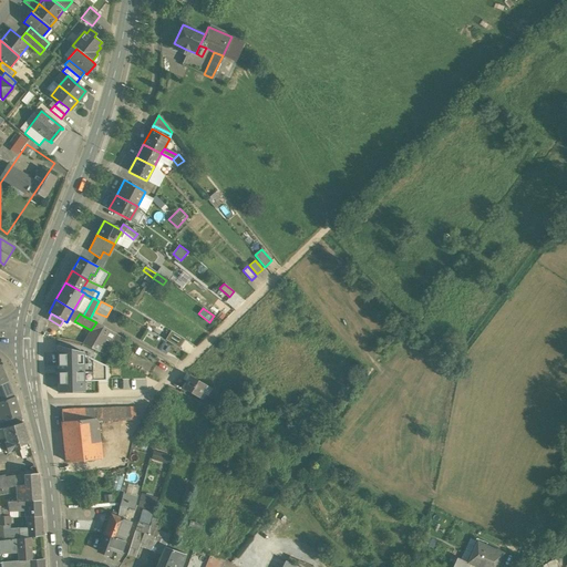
[(91,330),(83,344),(99,352),(111,331),(96,322),(91,330)]
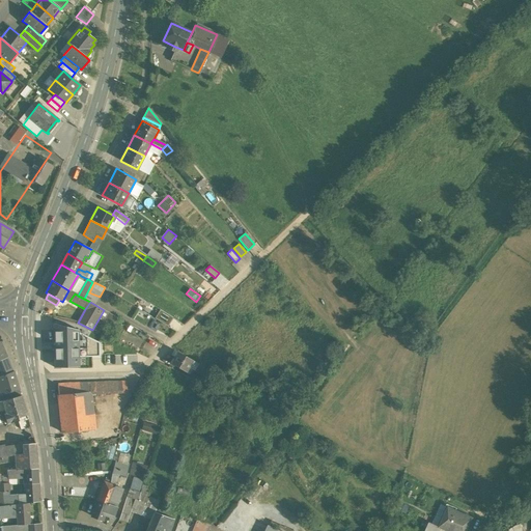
[(171,319),(161,313),(158,319),(167,326),(171,319)]
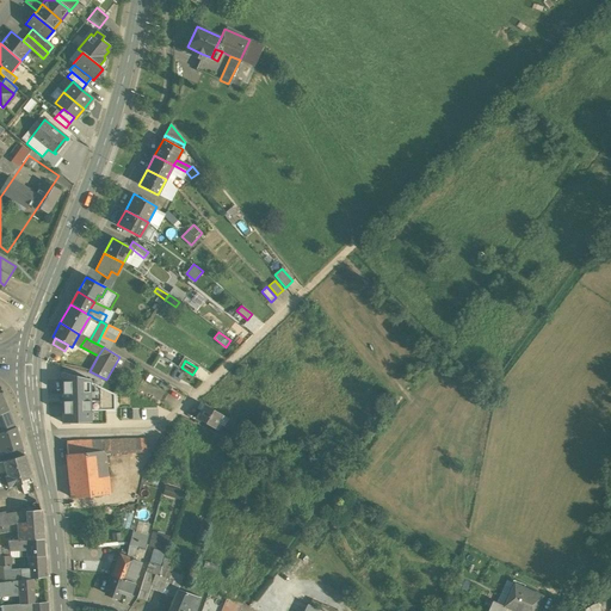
[(61,372),(62,423),(91,423),(91,411),(115,411),(113,394),(90,382),(90,380),(61,372)]
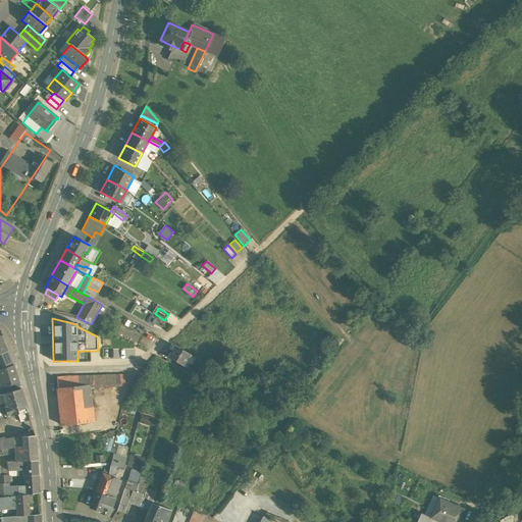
[(193,358),(173,346),(167,357),(181,366),(185,361),(187,358),(191,361),(193,358)]
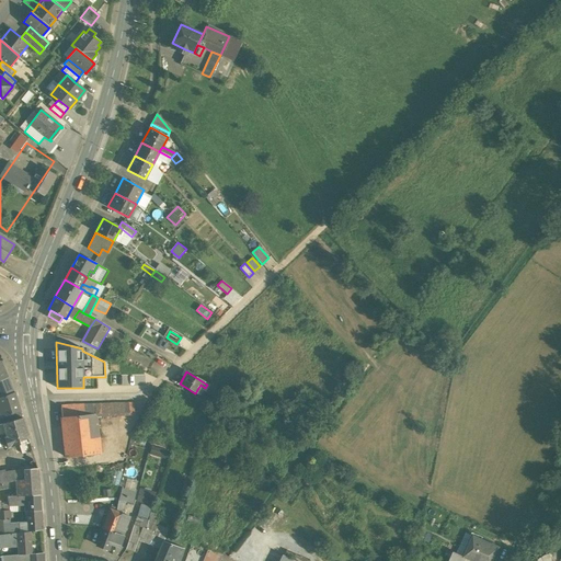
[(7,377),(0,379),(0,397),(13,392),(7,377)]
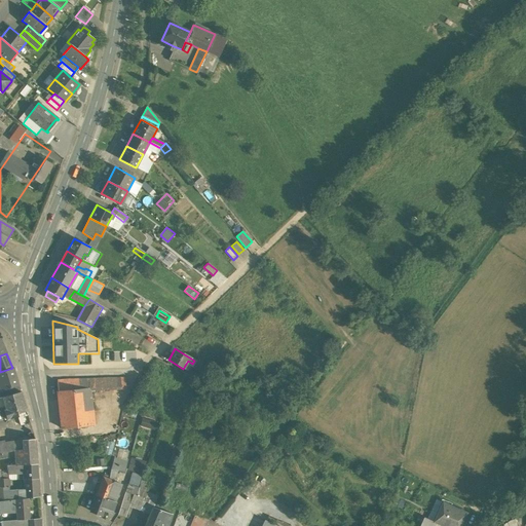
[(201,365),(194,361),(192,364),(191,367),(198,370),(201,365)]
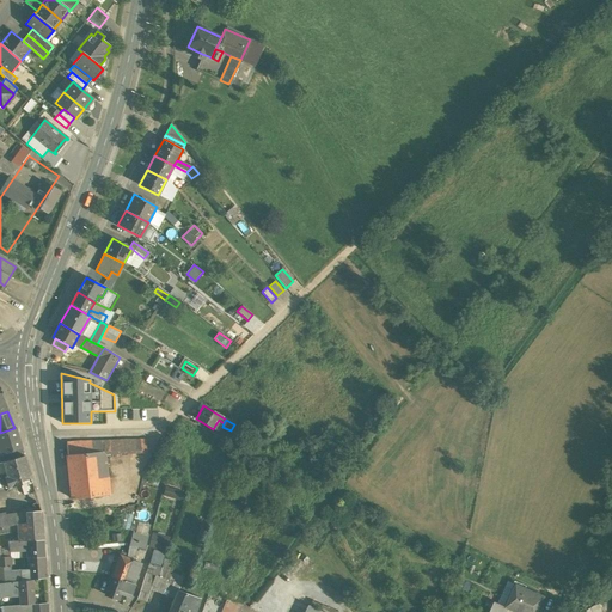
[(243,429),(234,424),(231,430),(239,435),(243,429)]
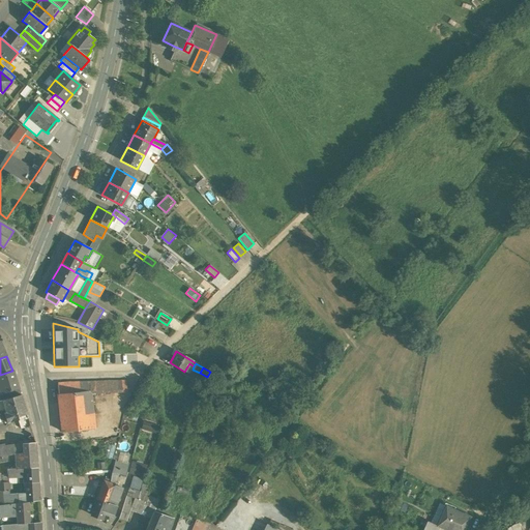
[(12,371),(0,375),(0,386),(2,394),(19,388),(13,371),(12,371)]
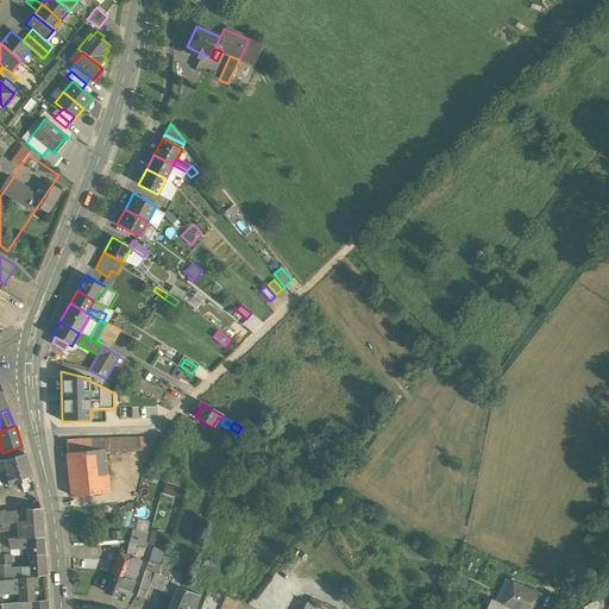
[(67,441),(71,496),(108,493),(105,454),(145,452),(145,438),(67,441)]
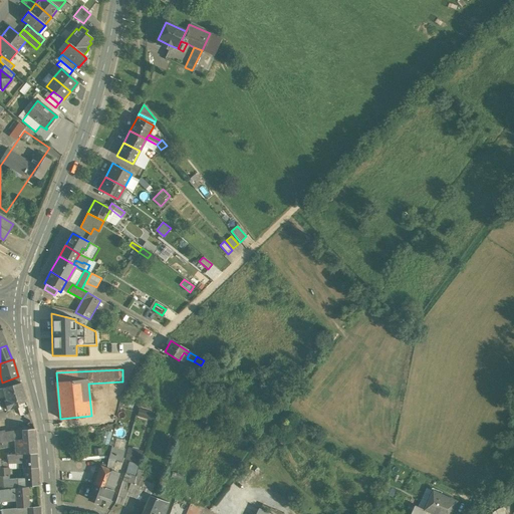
[(20,382),(3,388),(6,401),(4,401),(7,410),(17,407),(18,408),(27,406),(20,382)]
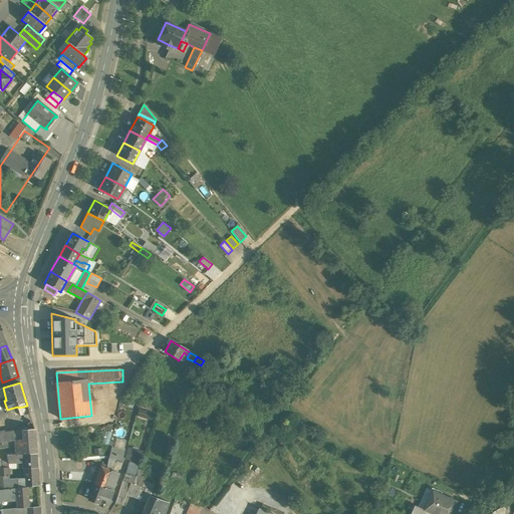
[(27,406),(18,408),(20,416),(29,413),(27,406)]
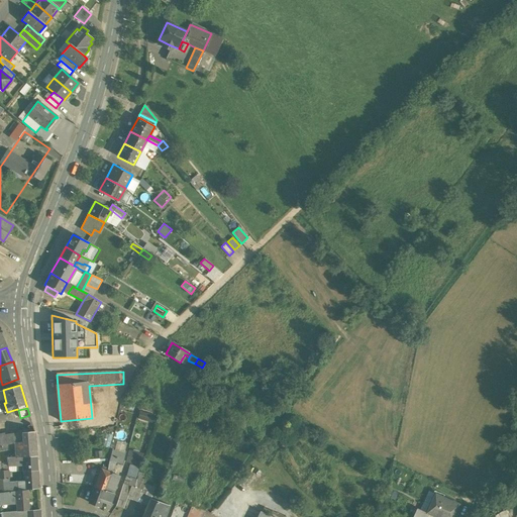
[(140,410),(138,418),(153,422),(156,414),(140,410)]
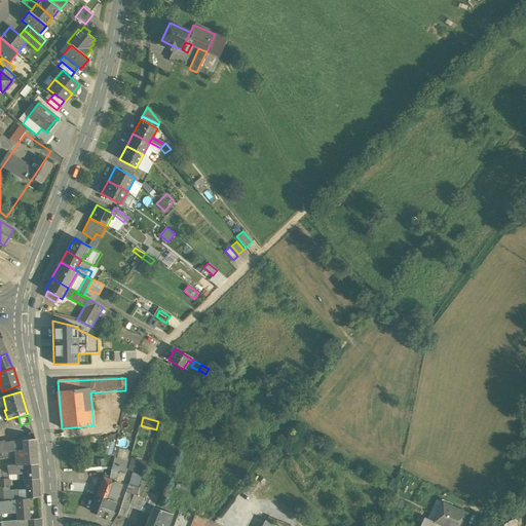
[(35,439),(23,441),(23,450),(15,450),(15,453),(15,463),(37,462),(35,439)]
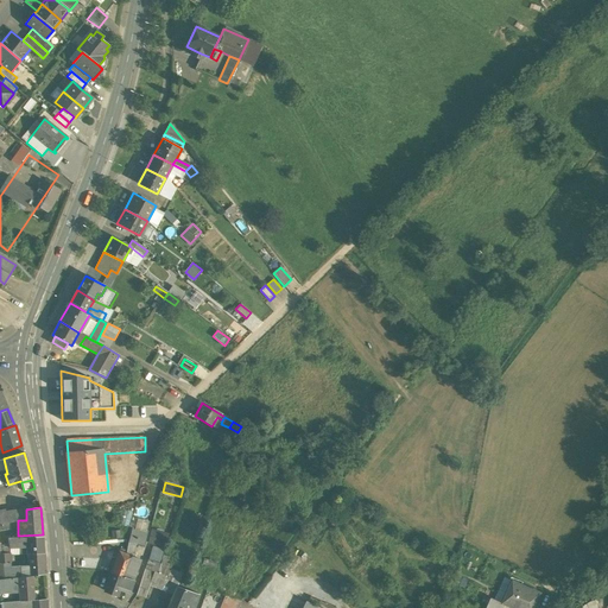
[(26,510),(6,512),(5,510),(0,511),(0,524),(6,524),(18,520),(26,520),(26,510)]
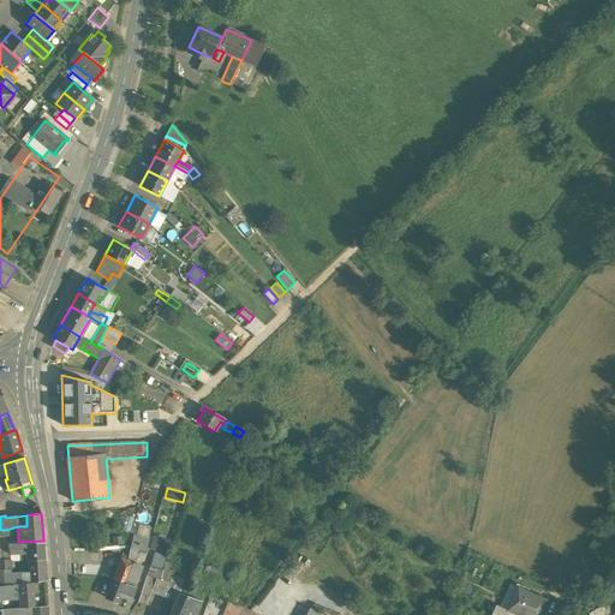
[(124,529),(132,531),(135,518),(126,515),(124,529)]
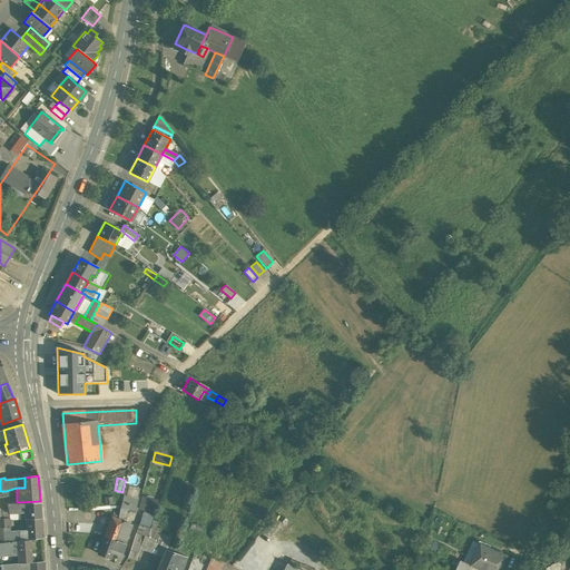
[(139,509),(156,512),(158,498),(143,494),(139,509)]
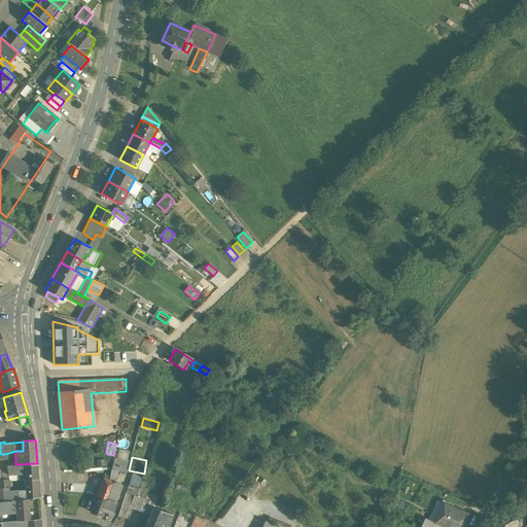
[(119,465),(113,464),(111,470),(110,479),(115,481),(119,465)]
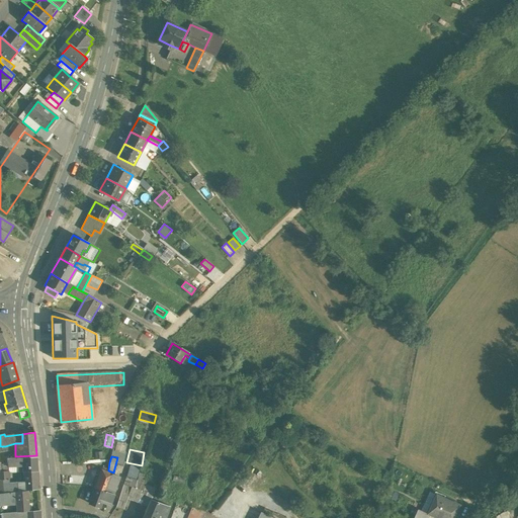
[(36,457),(8,458),(9,472),(23,472),(37,471),(36,457)]
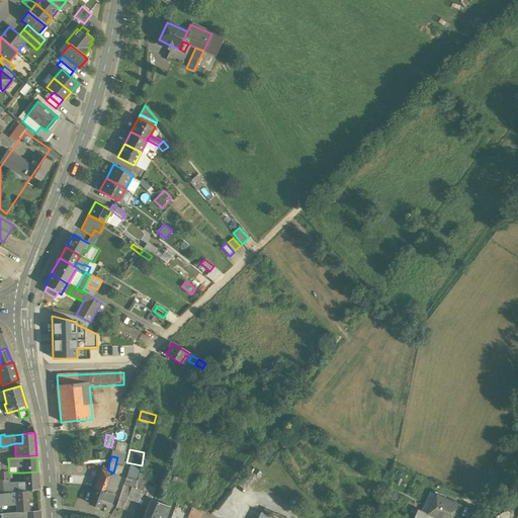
[(1,471),(0,471),(0,481),(8,480),(8,470),(1,471)]
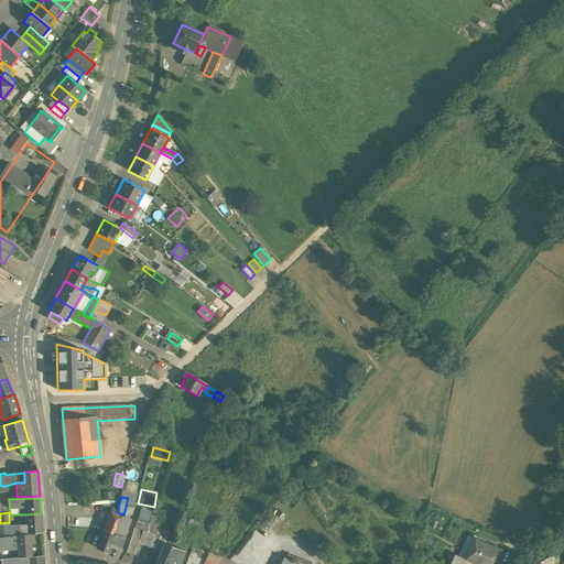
[(115,513),(110,512),(102,531),(115,535),(117,532),(125,534),(130,520),(115,513)]
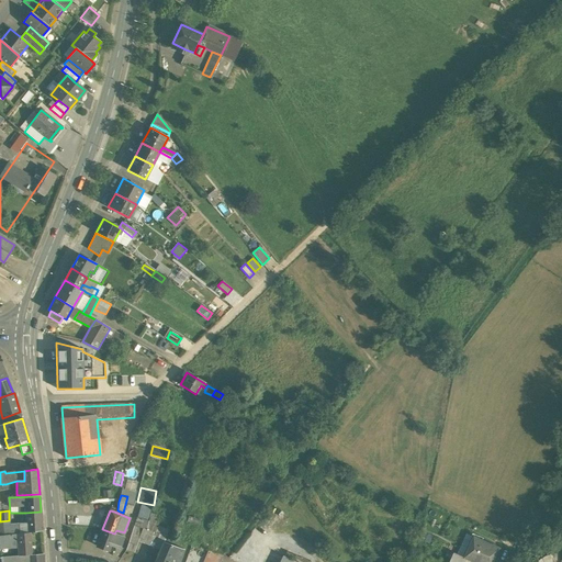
[(41,512),(25,513),(25,516),(23,517),(23,523),(10,525),(10,535),(29,532),(42,530),(41,512)]
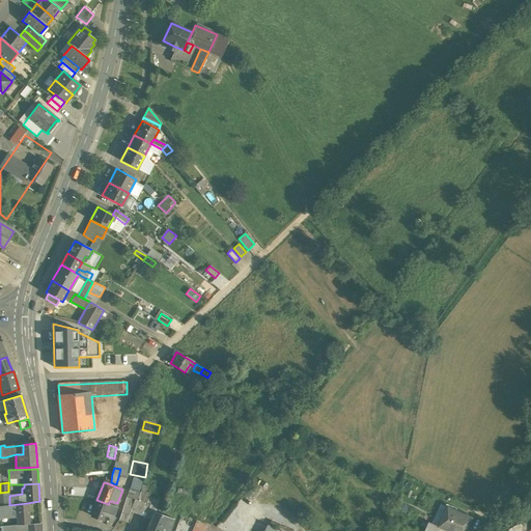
[(8,492),(0,493),(0,499),(1,507),(9,505),(8,492)]
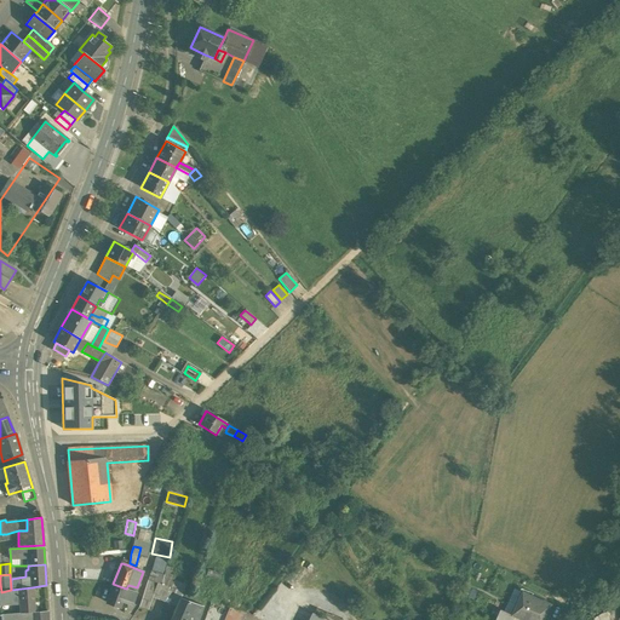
[(126,589),(113,584),(105,602),(114,604),(119,607),(121,601),(131,604),(137,587),(128,585),(126,589)]
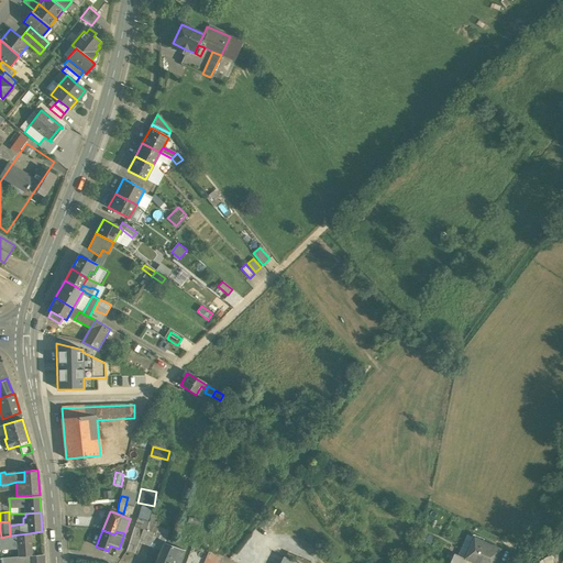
[(163,543),(132,532),(125,551),(133,553),(136,545),(143,548),(144,544),(161,551),(163,543)]
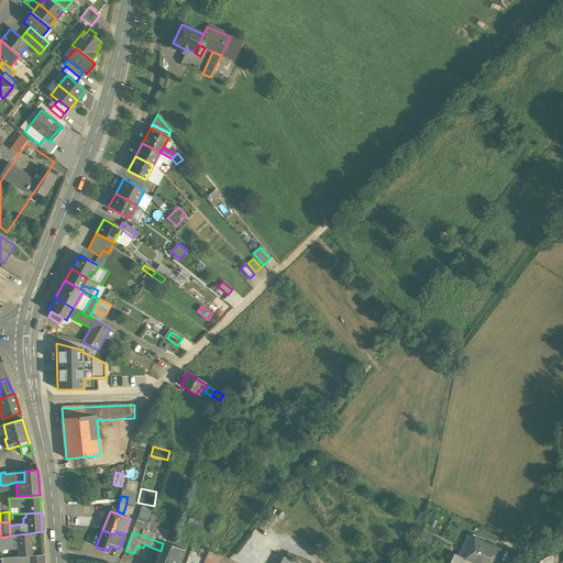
[(29,533),(18,536),(19,545),(20,556),(28,556),(31,556),(29,533)]
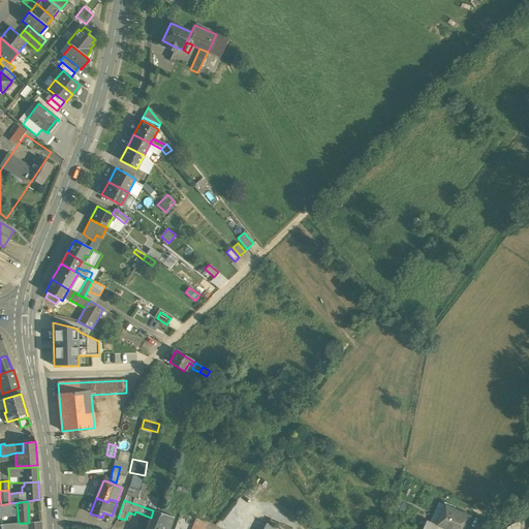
[(0,514),(18,512),(17,503),(0,504),(0,514)]
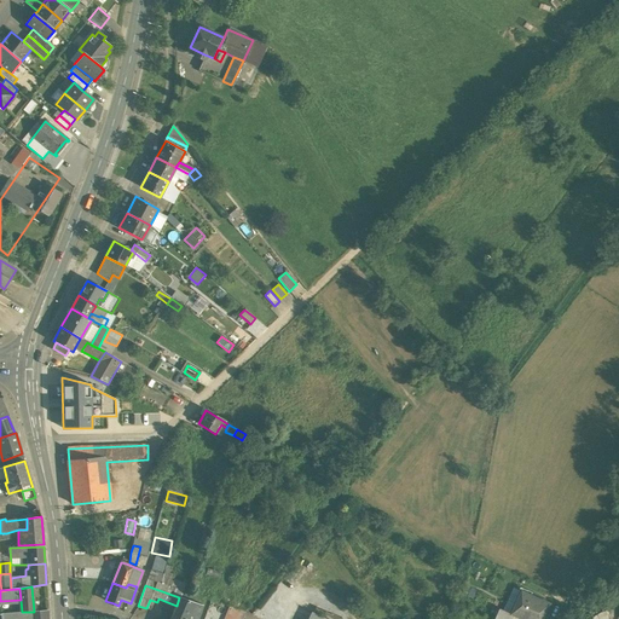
[(543,618),(550,605),(524,591),(513,614),(515,615),(522,618),(543,618)]
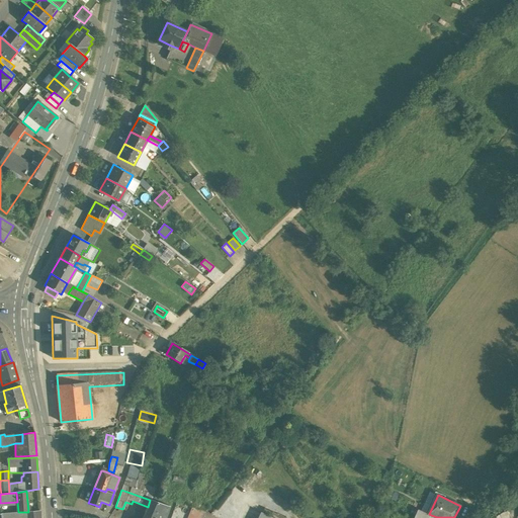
[(163,517),(169,506),(150,500),(148,507),(142,517),(163,517)]
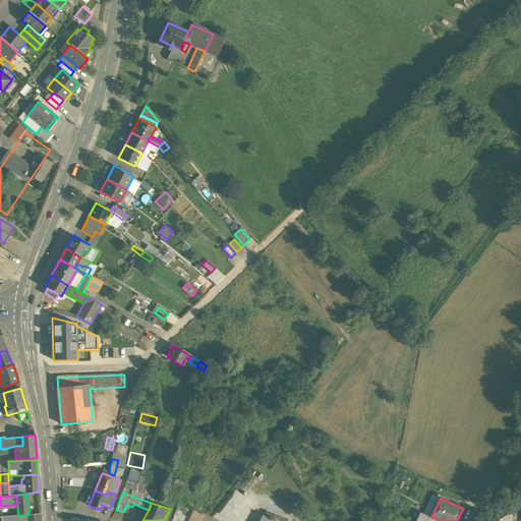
[(500,520),(509,520),(519,518),(519,512),(508,516),(500,520)]
